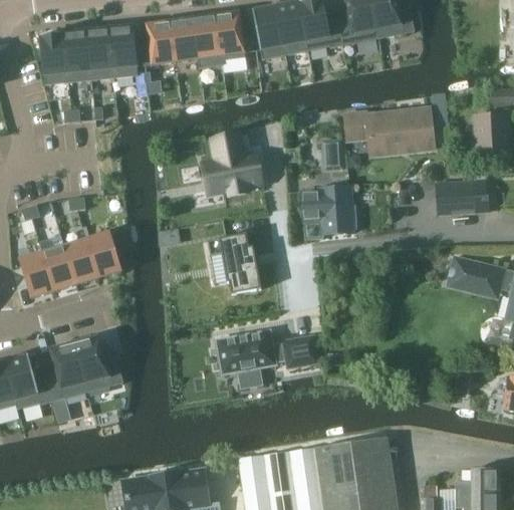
[(298,0),(276,4),(286,53),(308,49),(298,0)]
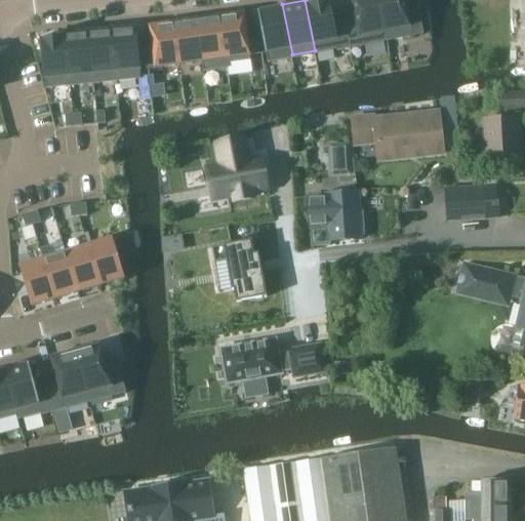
[(305,0),(315,50),(337,46),(337,47),(350,45),(346,19),(334,22),(329,0),(305,0)]
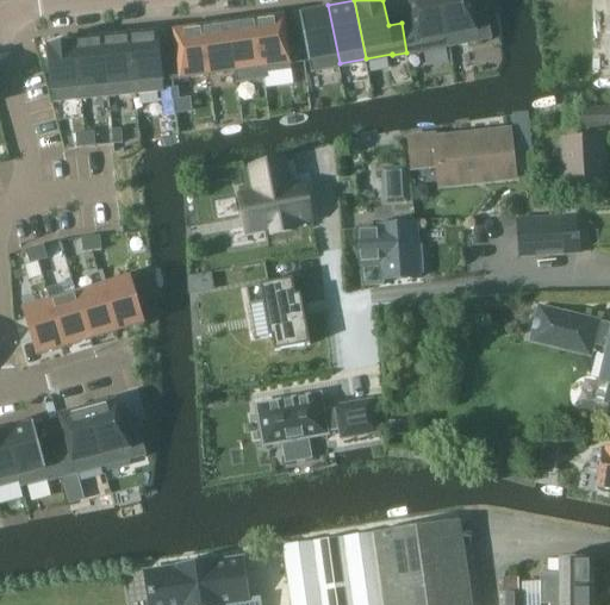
[(410,0),(415,19),(402,23),(406,52),(419,50),(449,44),(441,0),(410,0)]
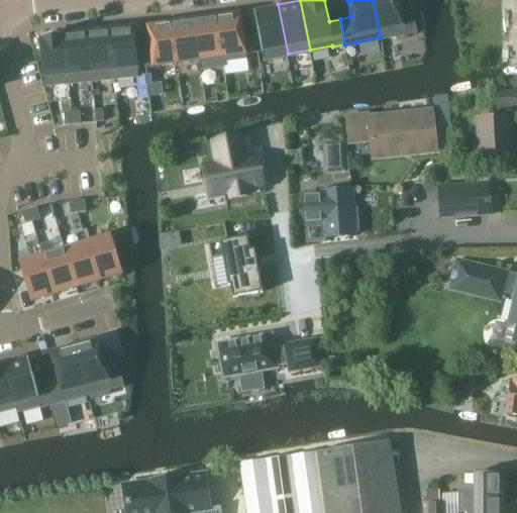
[(374,0),(381,37),(400,33),(406,32),(417,30),(412,5),(401,7),(399,0),(374,0)]
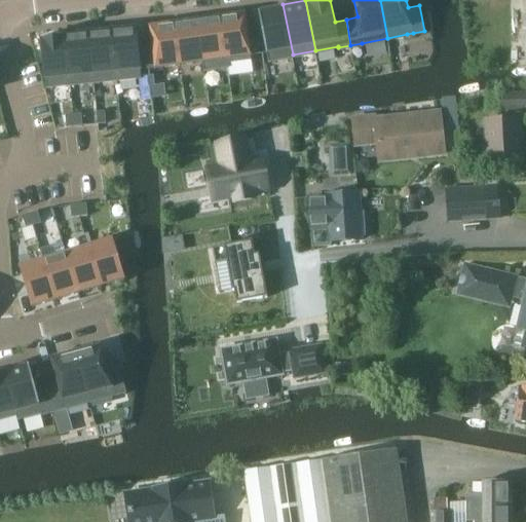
[(283,4),(259,9),(266,49),(268,60),(293,54),(283,4)]
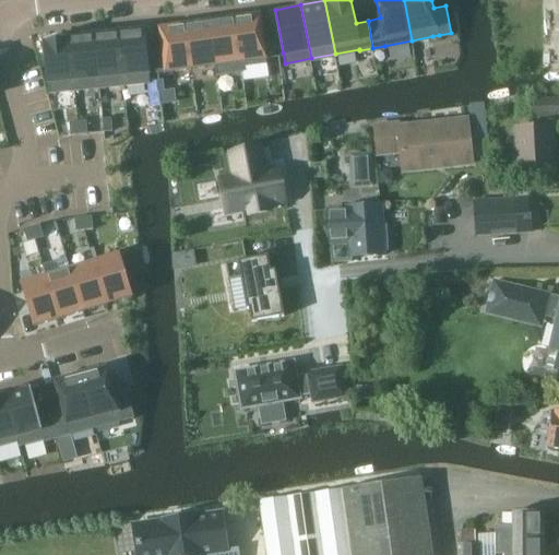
[(260,12),(235,15),(241,65),(242,65),(266,61),(266,60),(266,55),(275,54),(273,42),(264,43),(263,30),(261,18),(260,12)]
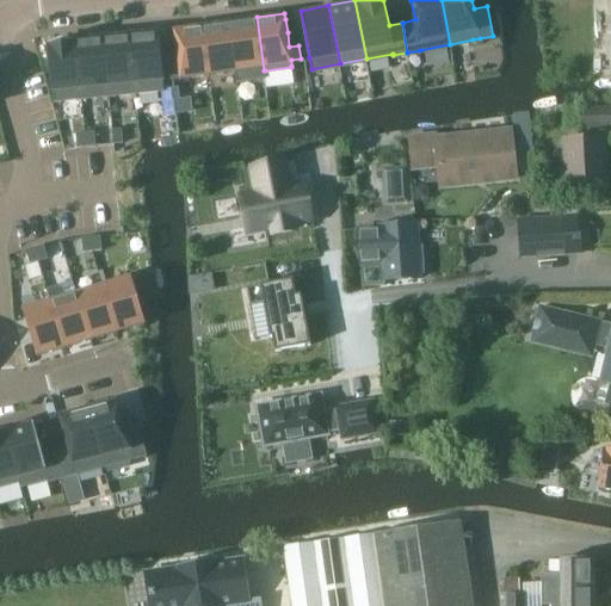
[(257,17),(229,20),(236,68),(235,68),(236,80),(265,75),(266,75),(265,70),(264,70),(257,17)]
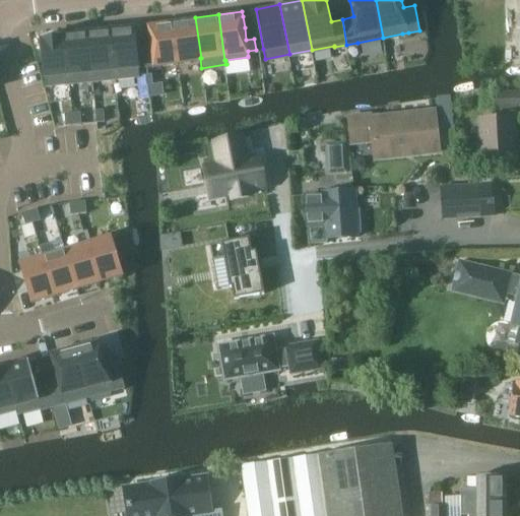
[(251,15),(243,16),(245,27),(253,26),(251,15)]
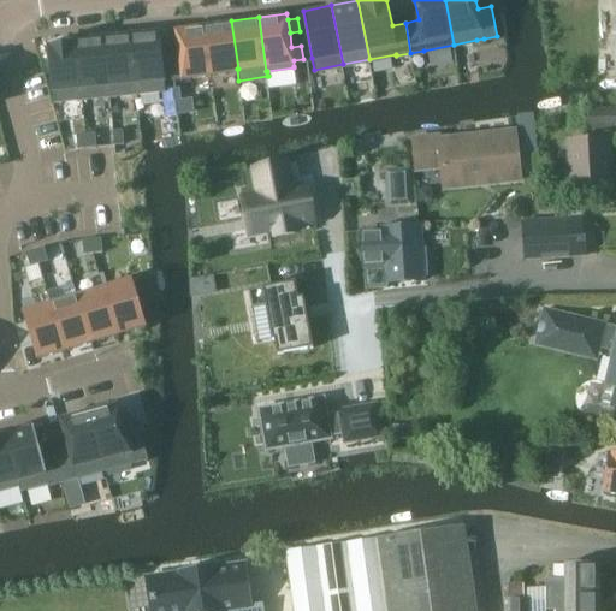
[(231,21),(205,24),(211,72),(237,69),(238,69),(231,21)]
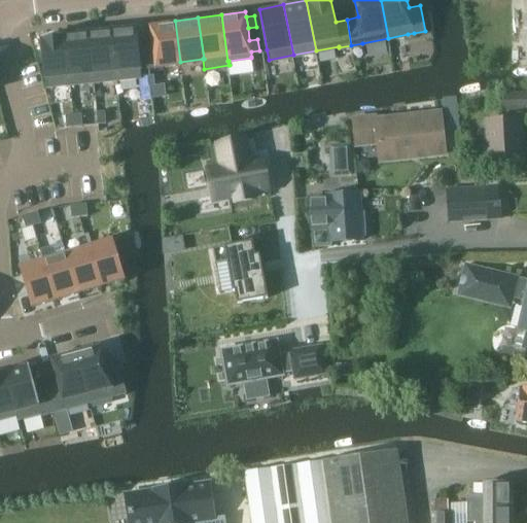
[(154,53),(146,54),(148,65),(156,64),(156,65),(180,62),(175,21),(150,24),(151,30),(153,41),(154,53)]
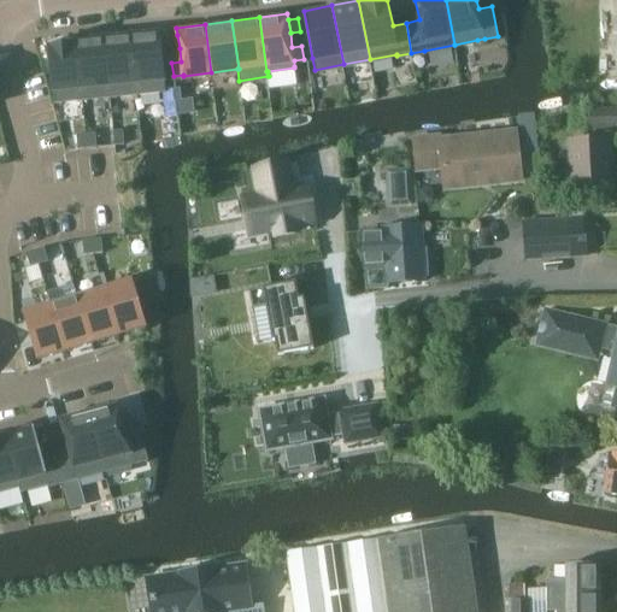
[(159,29),(131,33),(137,92),(165,89),(159,29)]
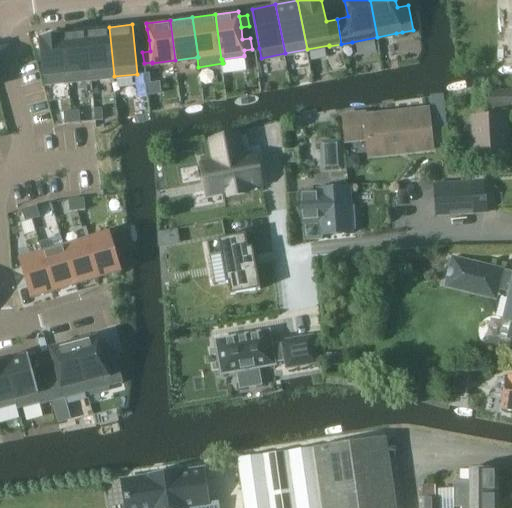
[(249,26),(241,27),(242,39),(250,38),(249,26)]
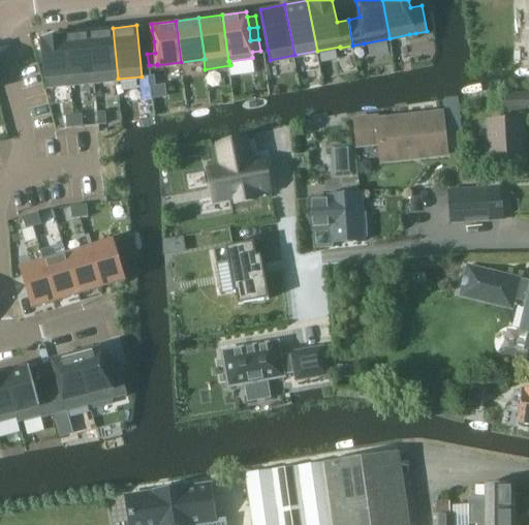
[(113,28),(89,30),(94,82),(118,79),(113,28)]
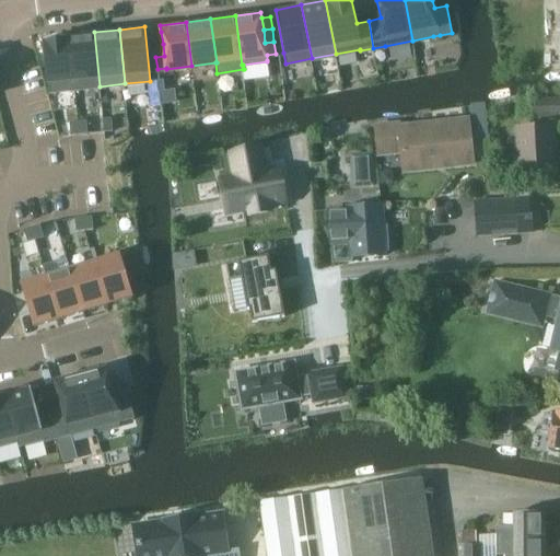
[(94,32),(70,34),(76,89),(100,87),(94,32)]
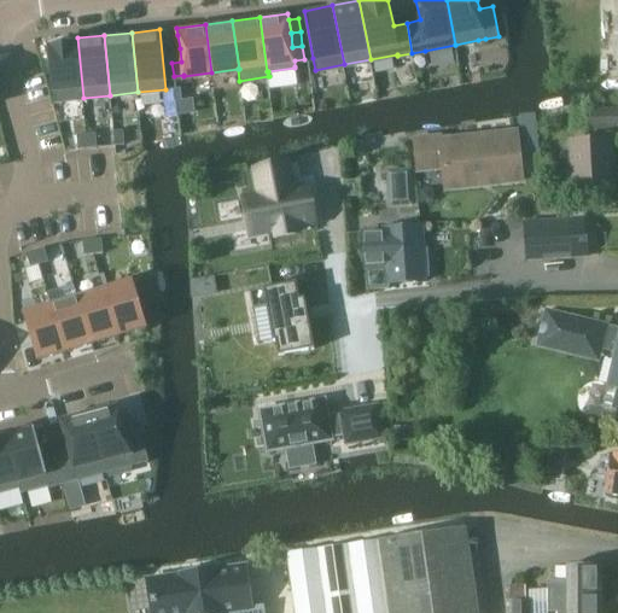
[(178,35),(168,36),(170,50),(180,48),(178,35)]
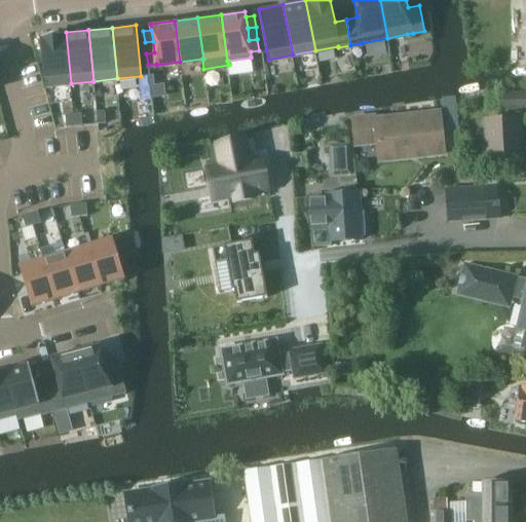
[(66,32),(41,35),(46,85),(71,83),(66,32)]
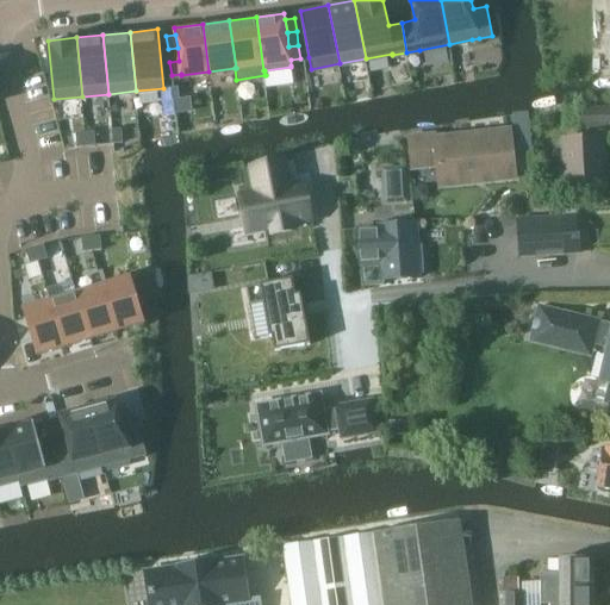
[(178,48),(168,49),(169,62),(179,61),(178,48)]
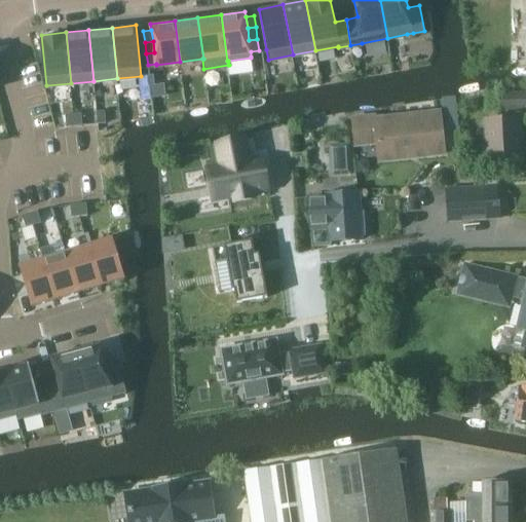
[(150,83),(142,84),(144,97),(152,96),(150,83)]
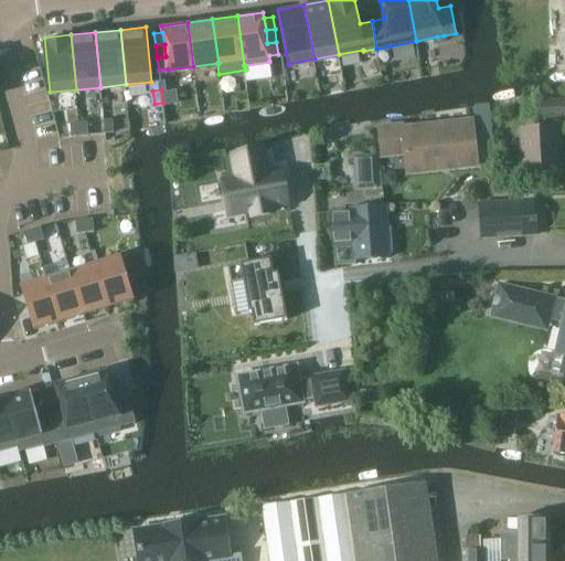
[(564,95),(536,97),(537,116),(564,114),(564,95)]
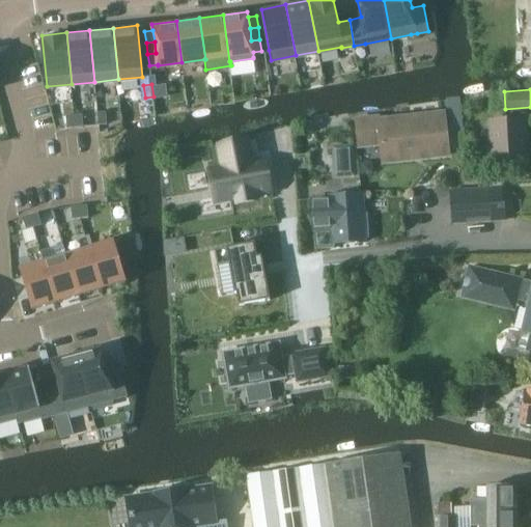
[(418,155),(447,151),(442,108),(379,115),(379,112),(356,114),(359,143),(382,141),(382,148),(417,144),(418,155)]
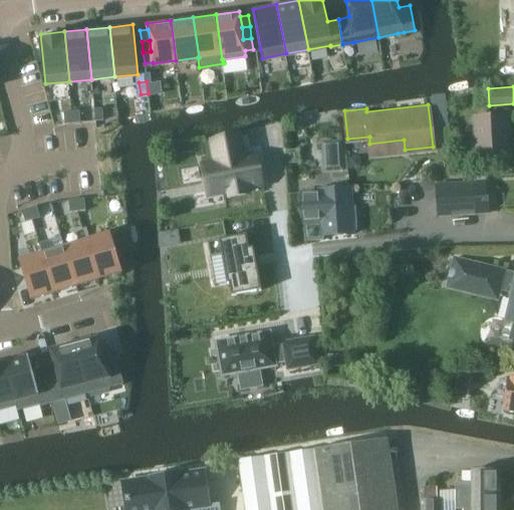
[(102,105),(94,106),(95,118),(103,117),(102,105)]
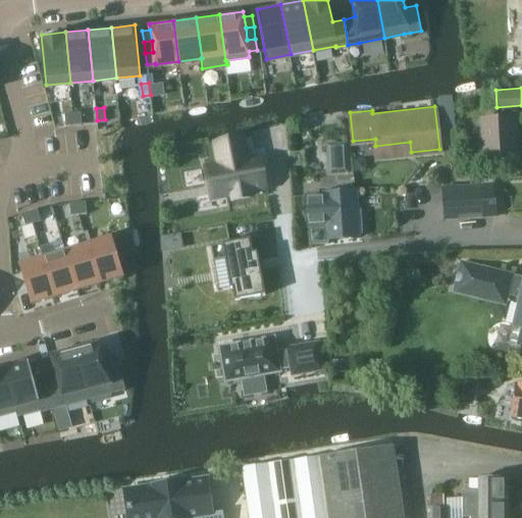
[(72,110),(74,122),(82,121),(81,109),(72,110)]
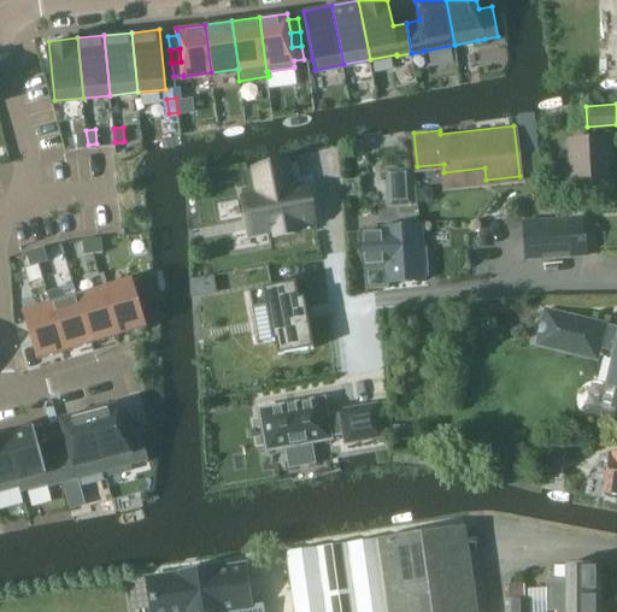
[(77,131),(78,146),(88,145),(86,130),(77,131)]
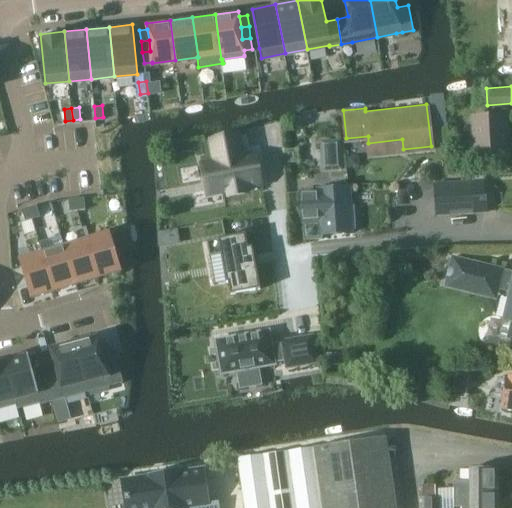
[(504,113),(473,115),(476,156),(507,154),(504,113)]
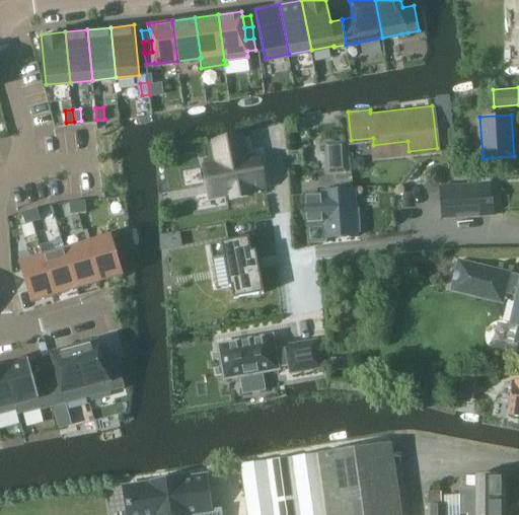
[(218,161),(205,163),(210,195),(232,191),(233,195),(250,192),(249,187),(265,185),(258,153),(245,156),(241,134),(214,139),(218,161)]
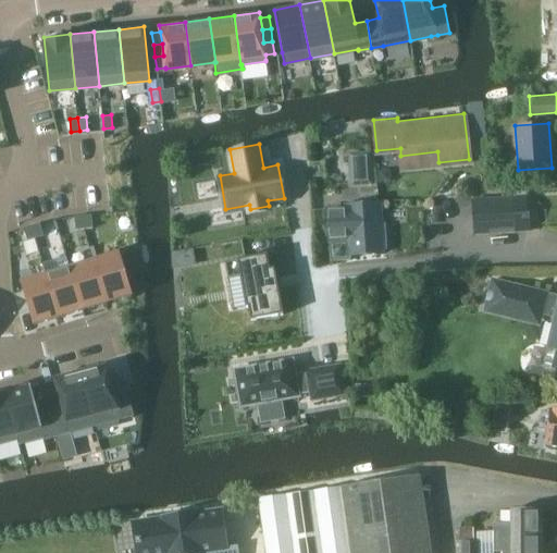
[(370,149),(348,150),(350,183),(372,182),(370,149)]
